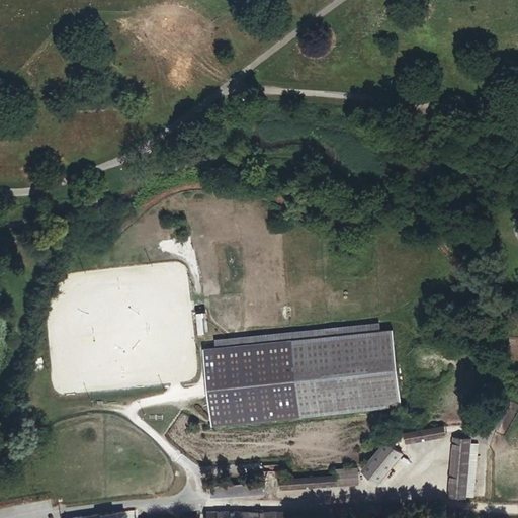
[(204,331),(204,310),(196,310),(196,331),(204,331)]
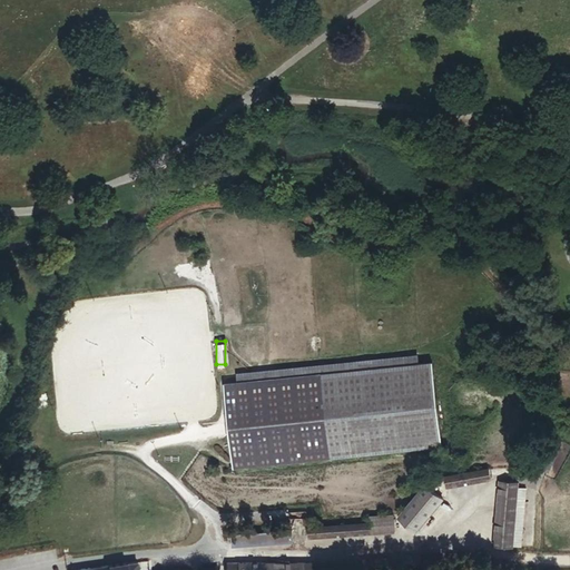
[(433,362),(224,384),(233,469),(442,448),(433,362)]
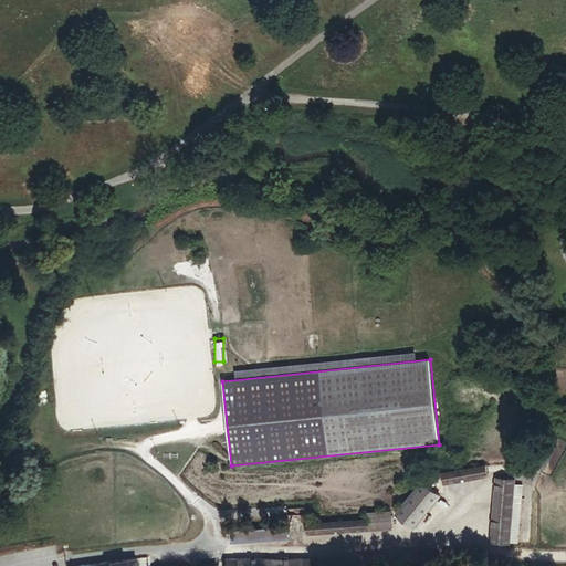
[(561,440),(553,437),(538,468),(547,472),(561,440)]
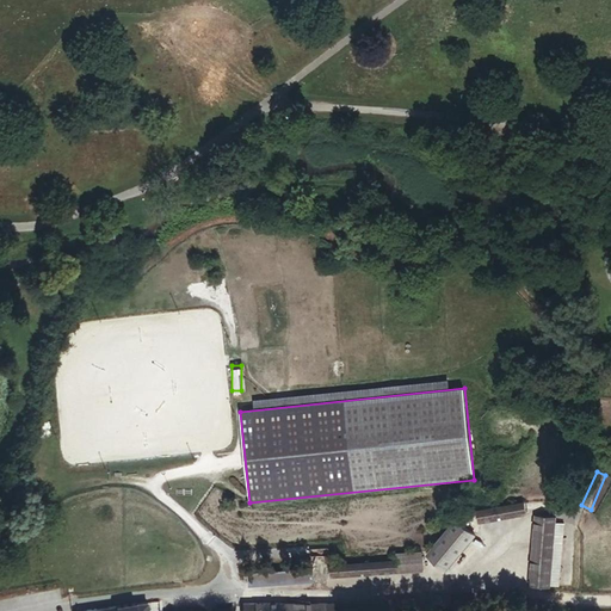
[(470,519),(473,528),(524,514),(523,506),(470,519)]
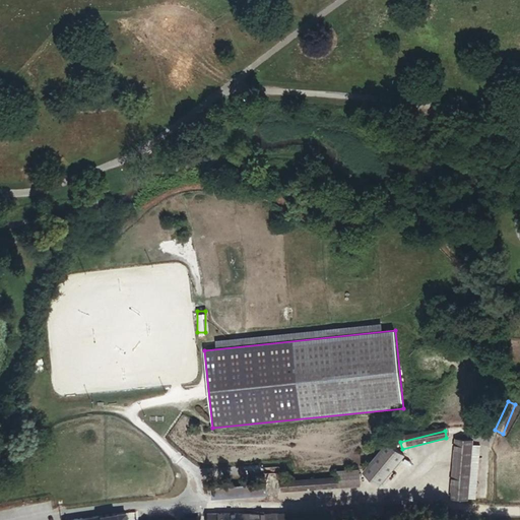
[(455,442),(452,501),(469,502),(469,501),(472,444),(472,443),(455,442)]
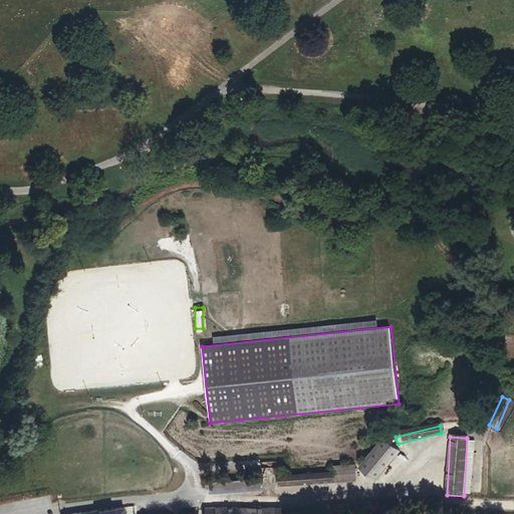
[(398,453),(381,439),(357,469),(373,483),(398,453)]
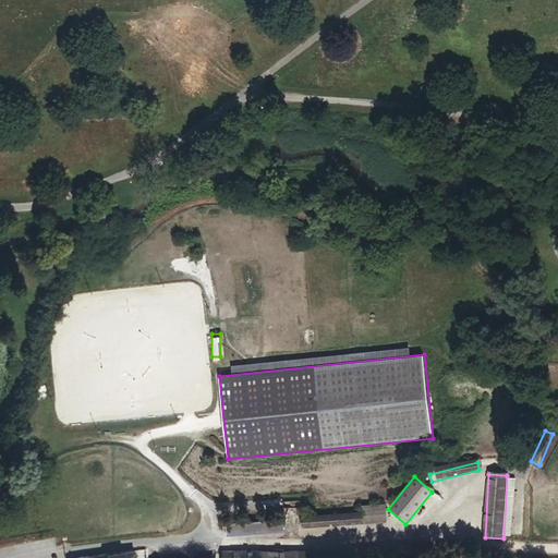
[(514,476),(507,476),(504,537),(512,537),(514,476)]
